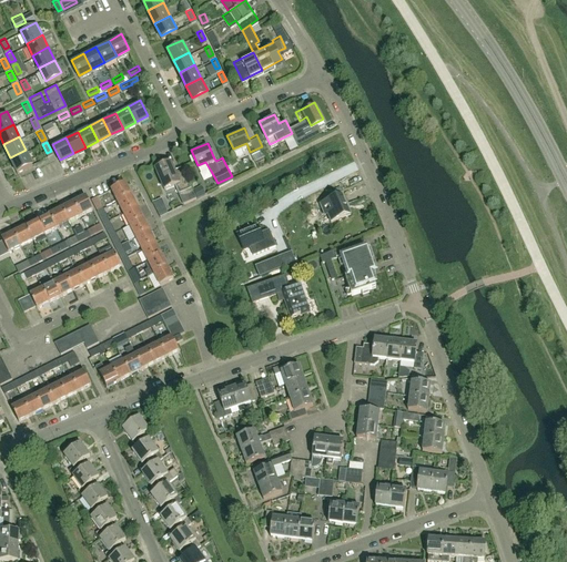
[(32,162),(26,150),(10,157),(17,170),(32,162)]
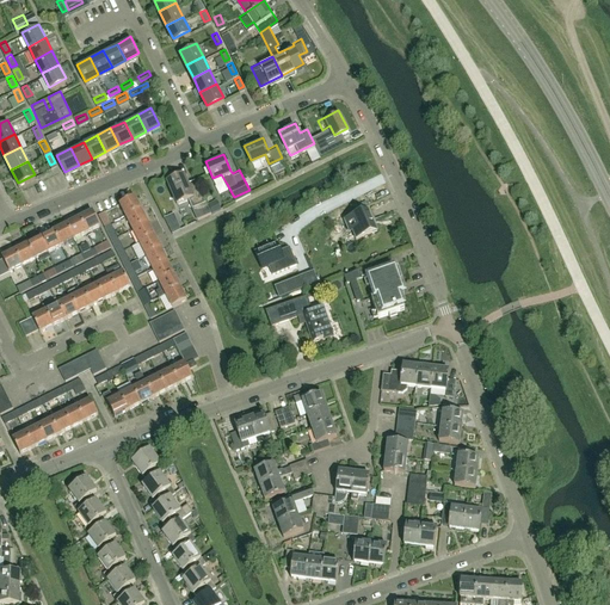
[(183,171),(166,178),(177,199),(188,195),(192,204),(196,215),(210,209),(205,199),(193,176),(197,184),(190,187),(183,171)]
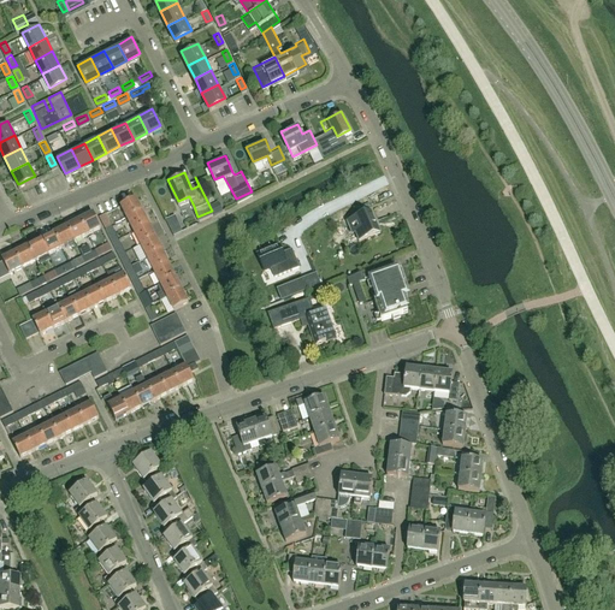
[(126,215),(141,207),(135,194),(119,202),(126,215)]
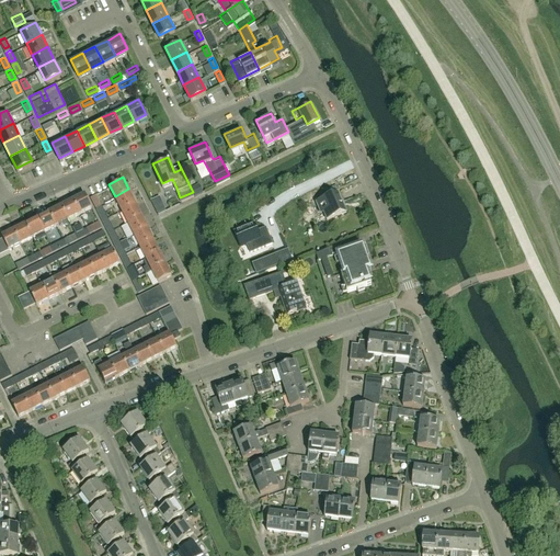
[(202,188),(197,179),(189,183),(193,192),(202,188)]
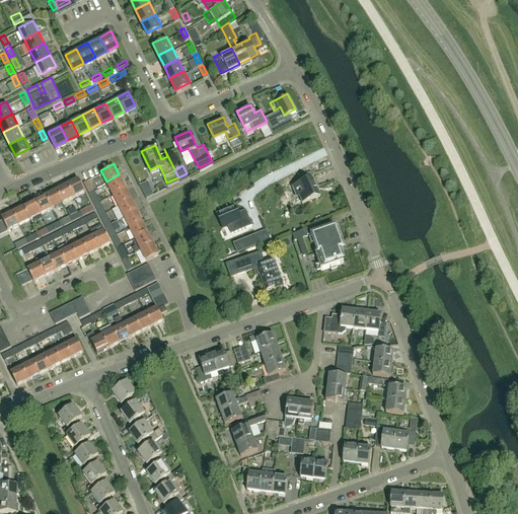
[(119,174),(106,181),(112,192),(125,186),(119,174)]
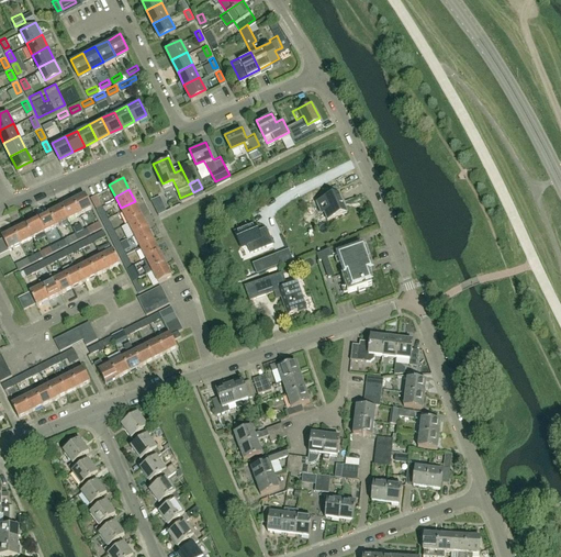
[(312,202),(316,201),(321,210),(323,209),(326,216),(346,209),(338,189),(323,196),(321,191),(310,197),(312,202)]
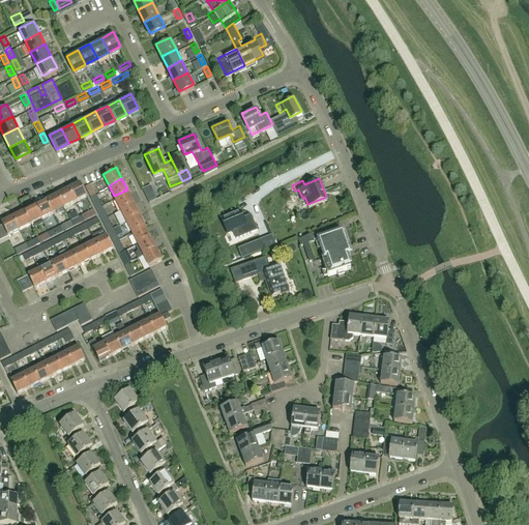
[(86,193),(80,180),(68,185),(75,198),(86,193)]
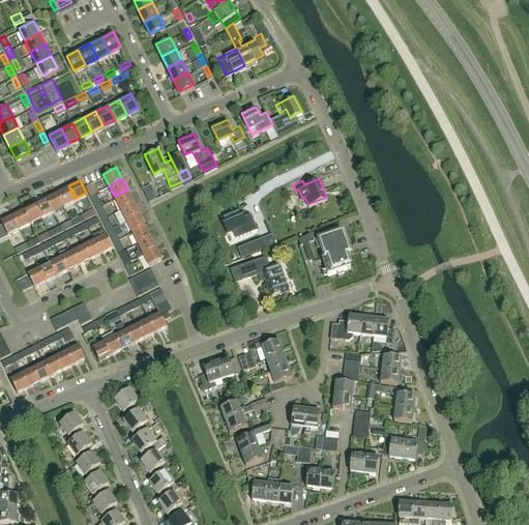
[(90,180),(84,182),(88,191),(94,187),(90,180)]
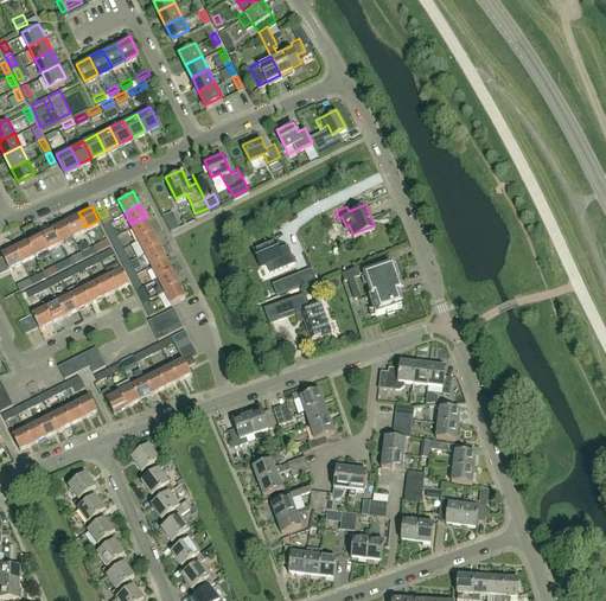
[(85,227),(78,212),(65,219),(72,234),(85,227)]
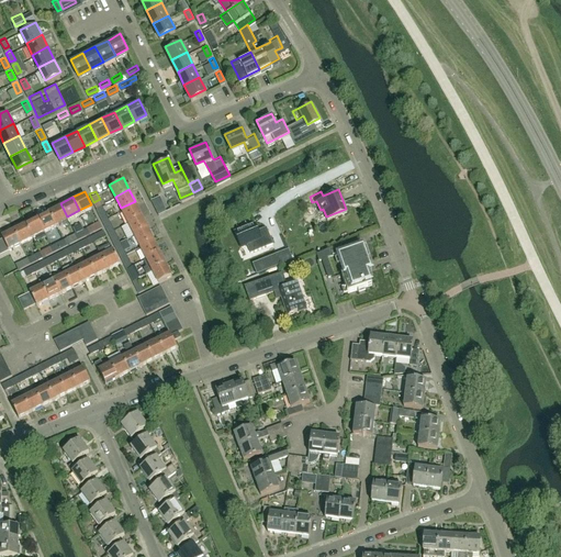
[(135,201),(121,208),(127,220),(141,213),(135,201)]
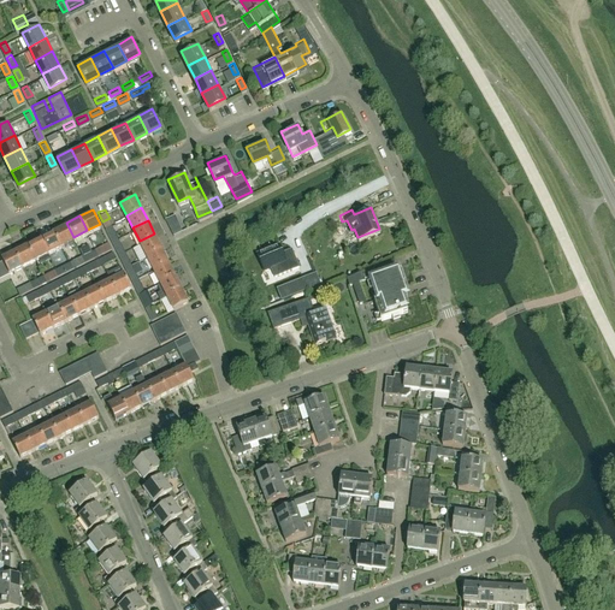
[(74,237),(66,223),(53,229),(61,243),(74,237)]
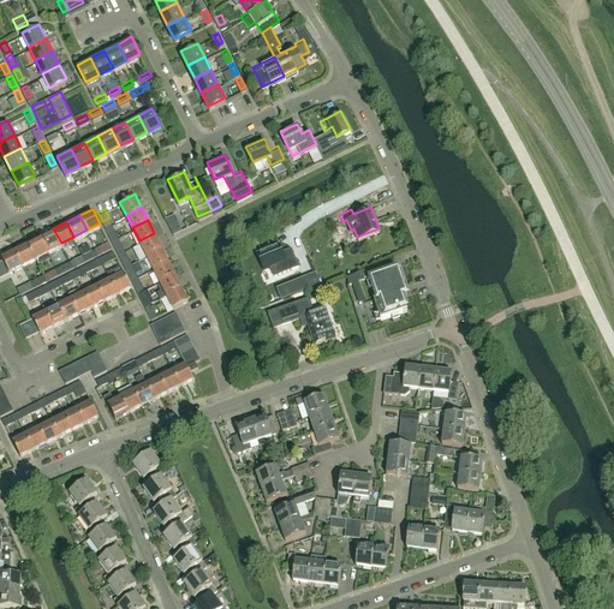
[(113,225),(106,228),(111,238),(118,234),(113,225)]
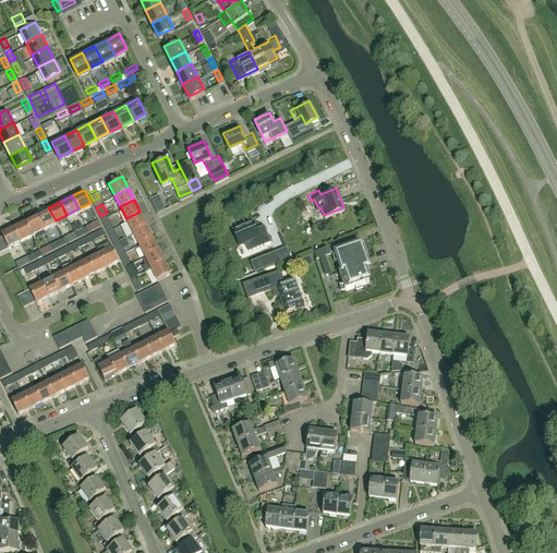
[(56,220),(48,207),(36,213),(43,227),(56,220)]
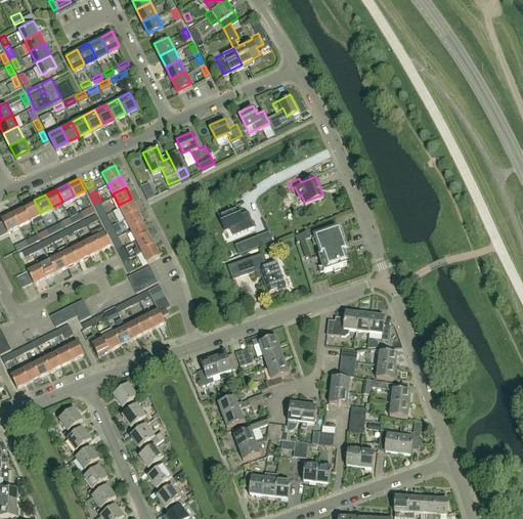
[(131,199),(119,205),(124,216),(137,210),(131,199)]
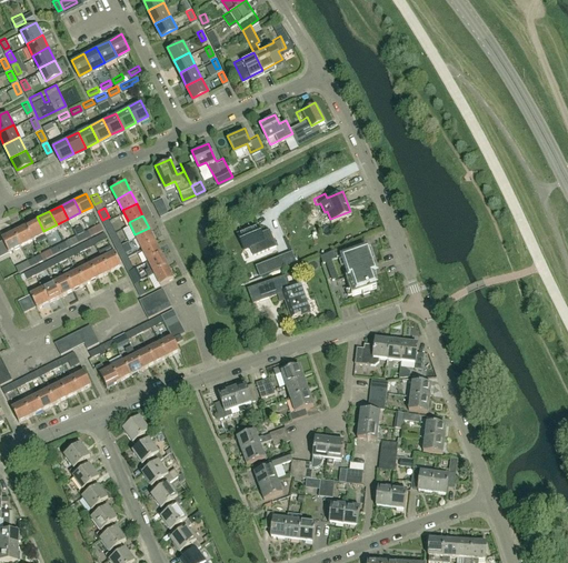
[(37,217),(26,223),(32,237),(35,241),(46,234),(43,231),(37,217)]
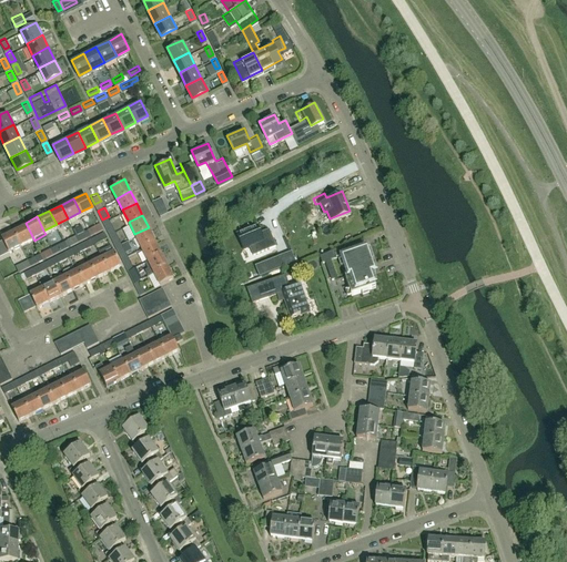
[(109,216),(102,220),(107,228),(113,225),(109,216)]
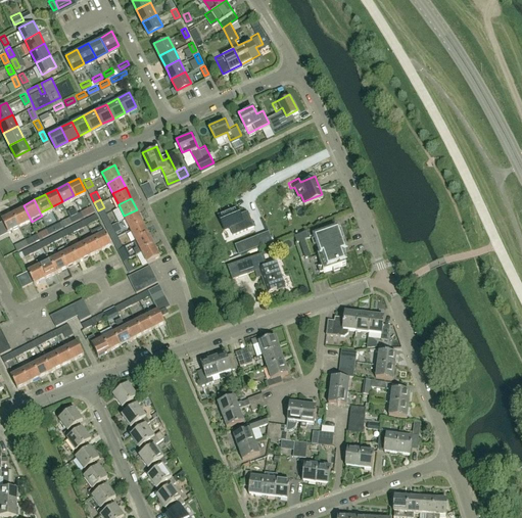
[(91,202),(83,206),(86,213),(94,208),(91,202)]
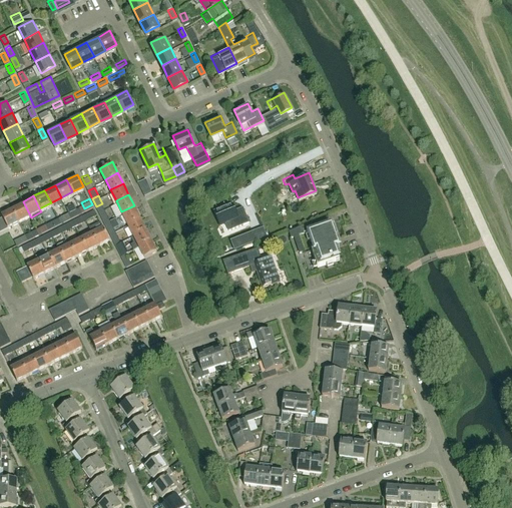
[(72,199),(65,203),(68,209),(71,214),(78,211),(75,205),(72,199)]
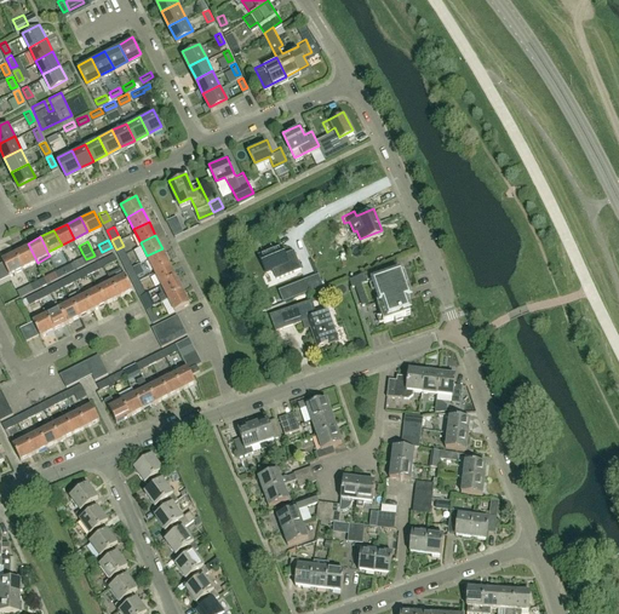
[(280,242),(258,252),(267,269),(273,267),(276,274),(301,264),(293,246),(284,251),(280,242)]
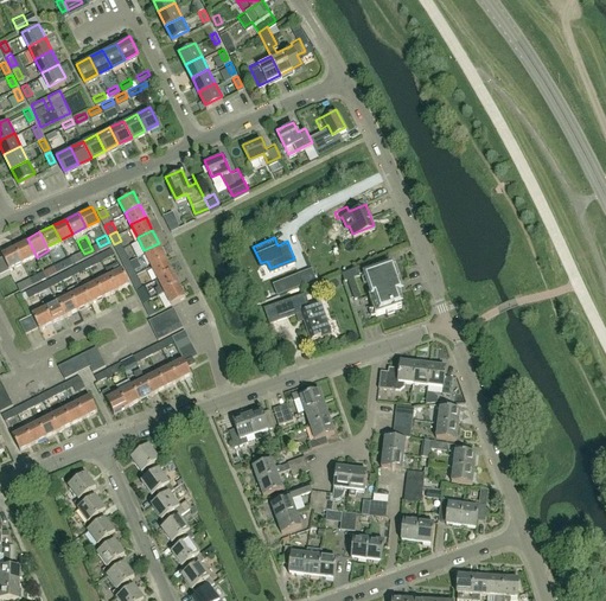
[(34,253),(27,238),(14,244),(21,260),(34,253)]
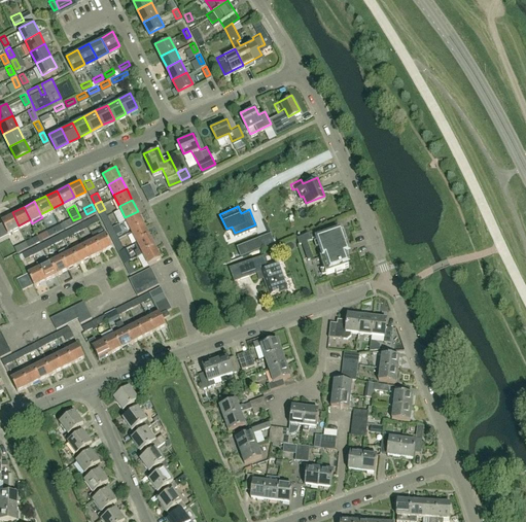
[(96,211),(88,216),(91,221),(99,217),(96,211)]
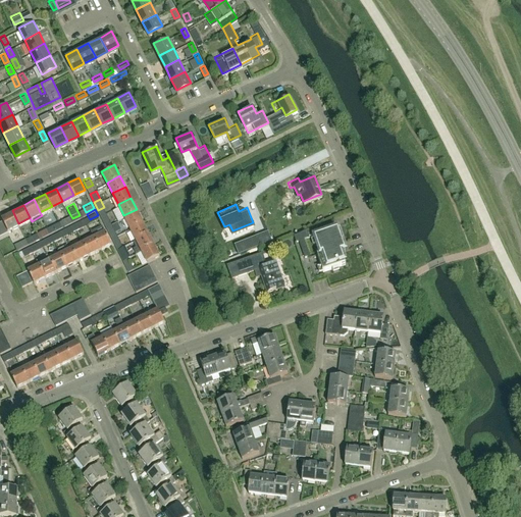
[(142,219),(137,209),(123,215),(128,226),(142,219)]
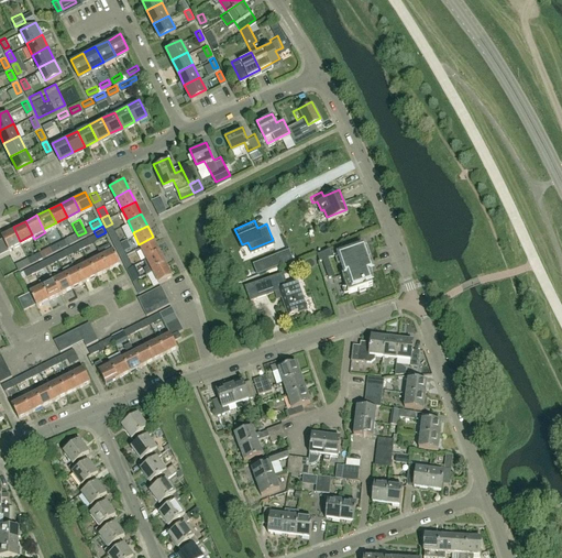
[(20,241),(13,227),(0,233),(1,236),(0,236),(0,250),(8,247),(20,241)]
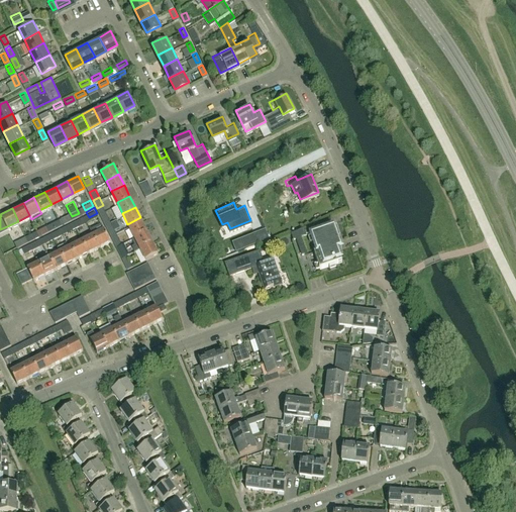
[(72,216),(69,211),(60,215),(63,221),(72,216)]
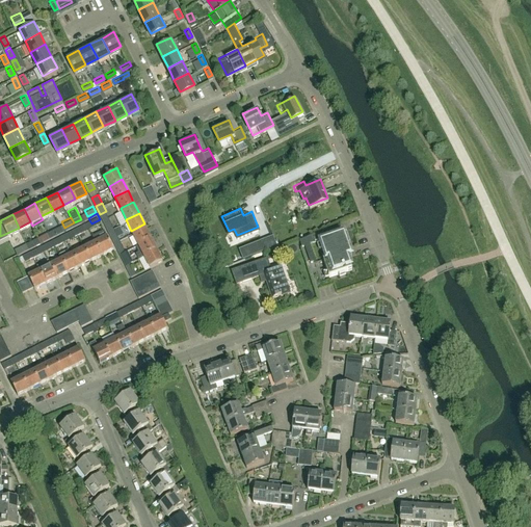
[(109,217),(103,220),(107,228),(113,226),(109,217)]
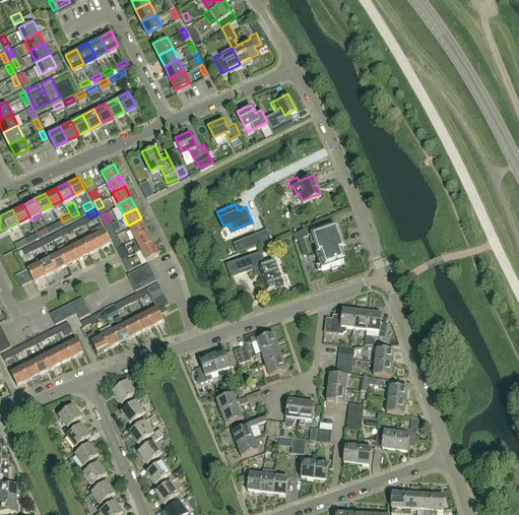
[(79,216),(72,220),(75,226),(82,222),(79,216)]
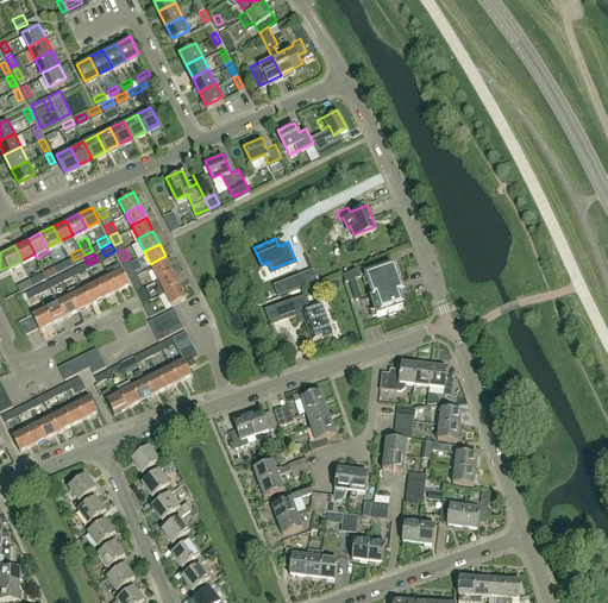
[(171,269),(165,256),(150,264),(157,276),(171,269)]
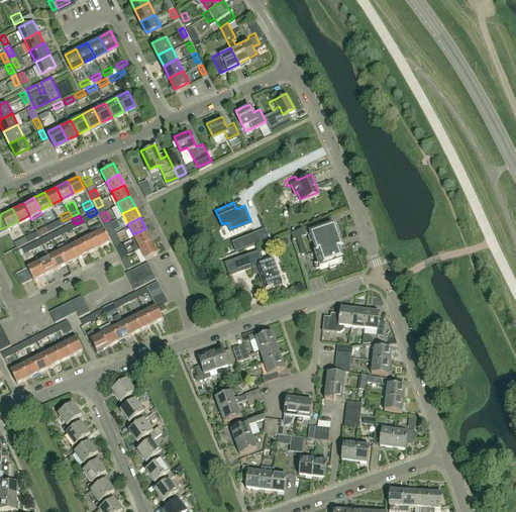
[(54,218),(46,222),(48,228),(57,224),(54,218)]
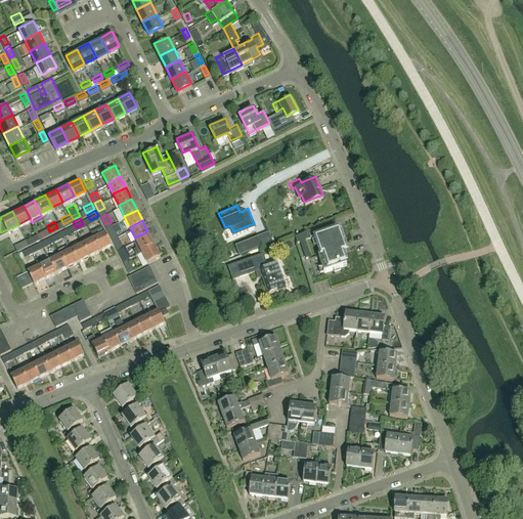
[(73,222),(64,226),(68,231),(76,227),(73,222)]
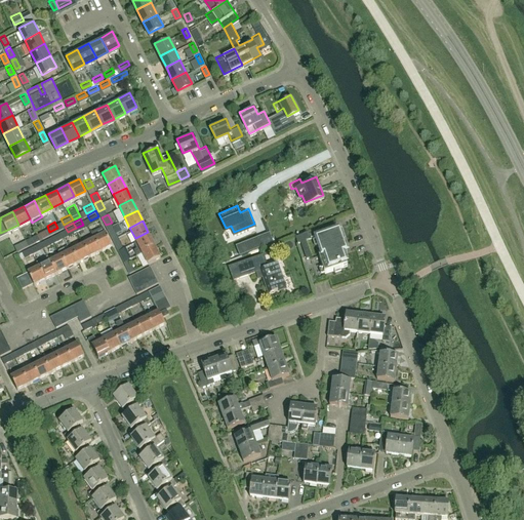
[(112,223),(106,225),(110,233),(115,230),(112,223)]
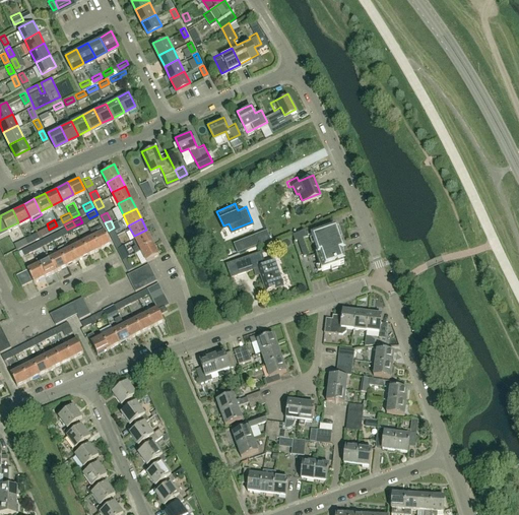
[(330,224),(330,227),(312,233),(318,249),(315,250),(321,267),(343,259),(335,236),(341,233),(337,222),(330,224)]
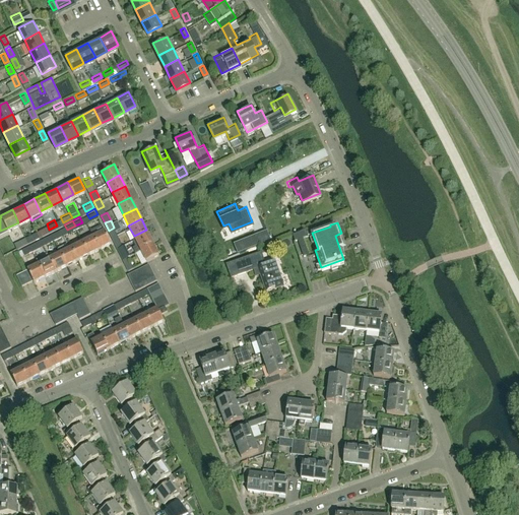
[(49,230),(47,223),(39,228),(41,233),(49,230)]
